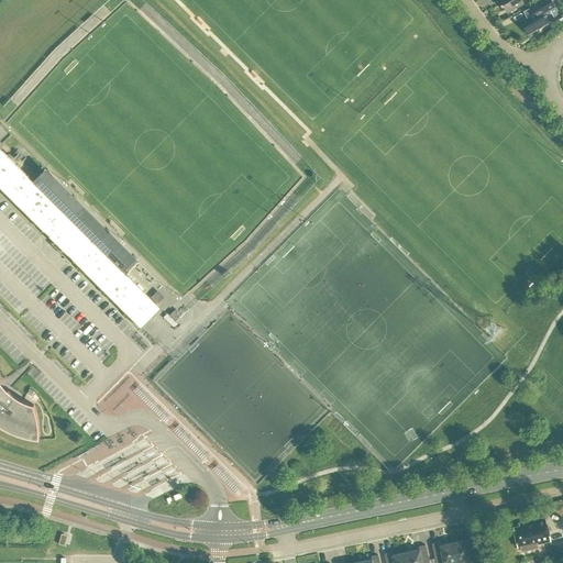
[(522,3),(520,0),(497,0),(501,7),(503,7),(507,13),(522,3)]
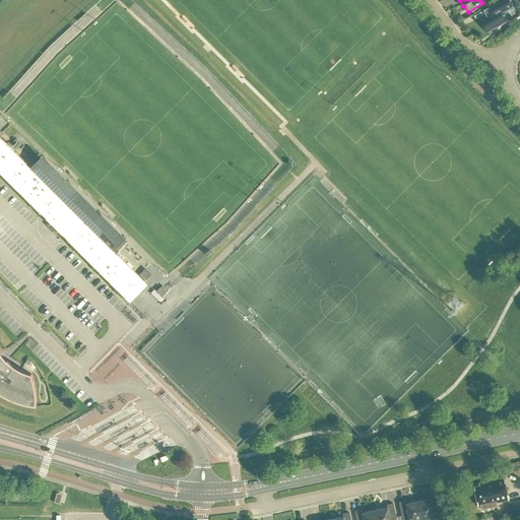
[(494,11),(480,19),(488,31),(505,21),(501,13),(512,6),(508,0),(500,0),(491,6),(494,11)]
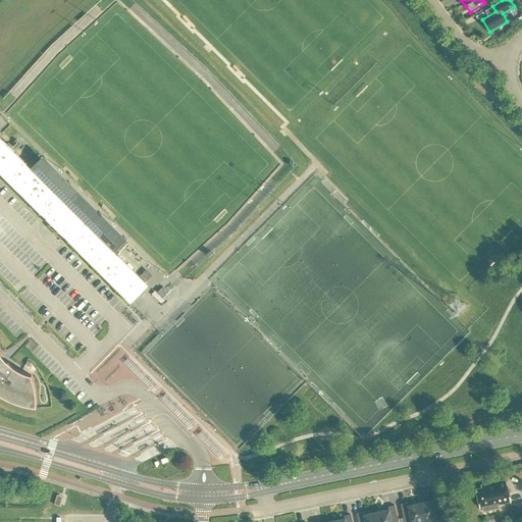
[(0,172),(60,232),(131,304),(149,285),(114,252),(125,241),(87,201),(81,207),(75,202),(81,196),(42,157),(31,168),(0,138),(0,172)]
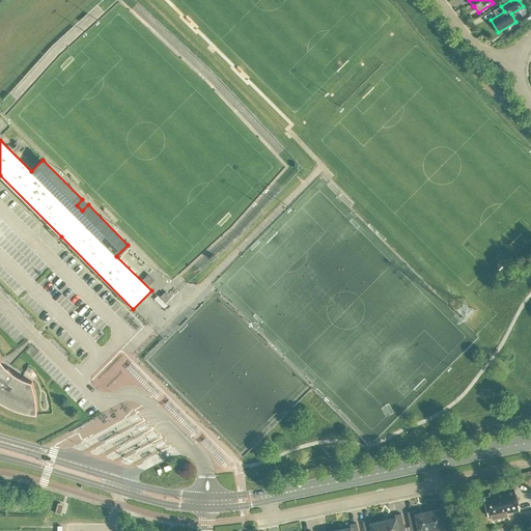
[(155,280),(148,274),(142,280),(148,286),(155,280)]
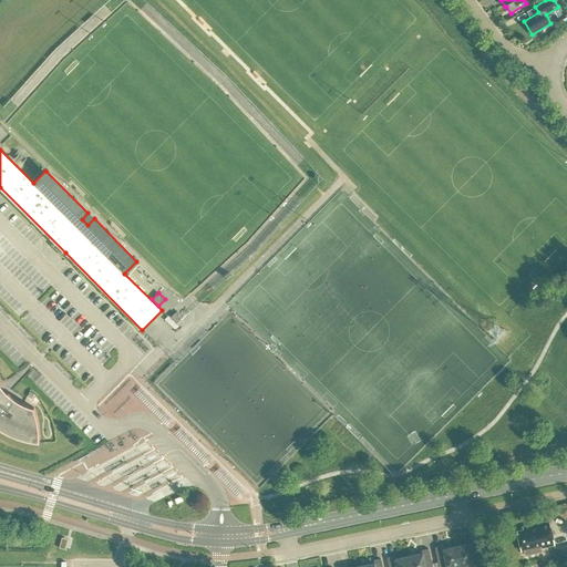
[(171,317),(176,322),(181,318),(179,317),(175,312),(174,313),(171,317)]
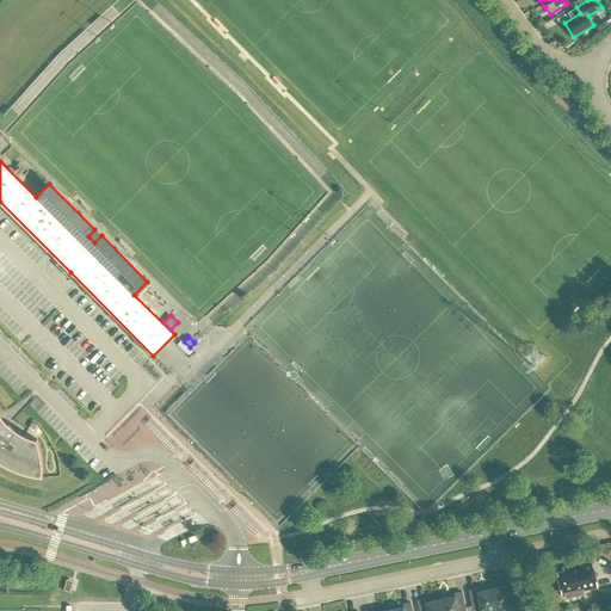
[(41,456),(41,451),(39,448),(38,443),(37,439),(34,438),(31,437),(28,436),(25,434),(22,433),(17,430),(13,427),(8,424),(0,432),(0,415),(1,415),(0,412),(0,462),(4,464),(7,466),(11,468),(14,469),(19,471),(23,473),(26,474),(30,474),(35,475),(38,476),(42,476),(42,473),(42,468),(42,464),(42,460),(41,456)]
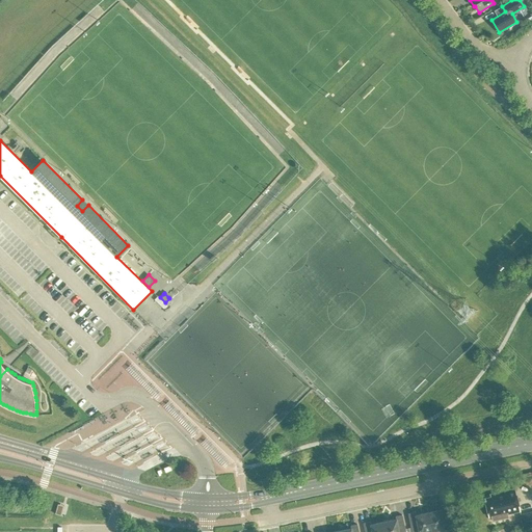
[(490,498),(484,499),(488,517),(501,514),(501,515),(520,511),(514,489),(489,495),(490,498)]
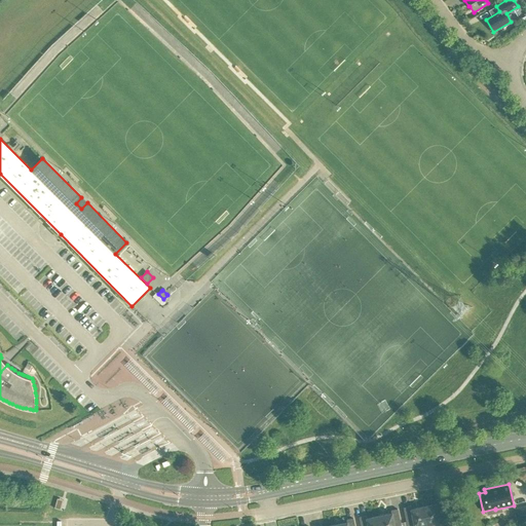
[(436,503),(423,505),(426,525),(452,525),(452,521),(447,522),(442,499),(442,498),(441,498),(436,499),(436,500),(435,500),(435,501),(436,503)]
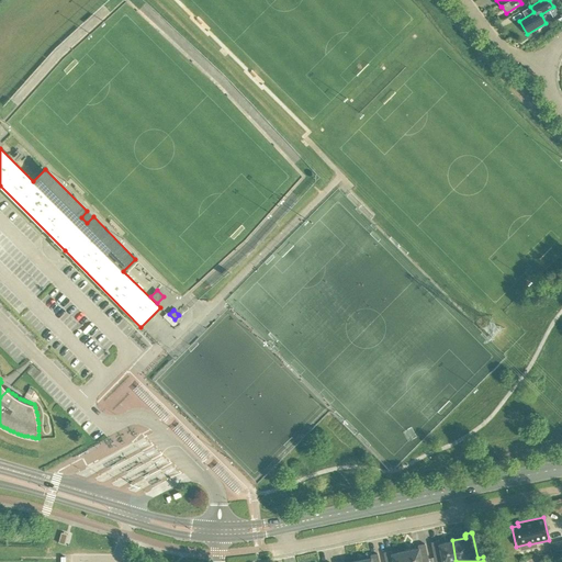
[(456,561),(452,540),(439,542),(438,541),(438,540),(437,540),(431,541),(430,541),(430,542),(435,561),(456,561)]
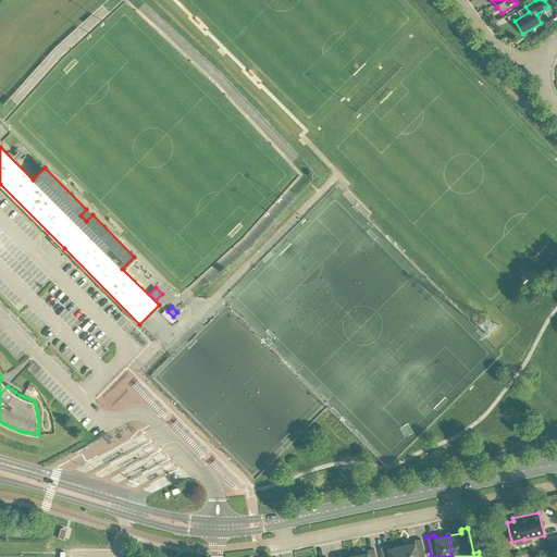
[(556,535),(545,539),(547,554),(556,551),(556,535)]
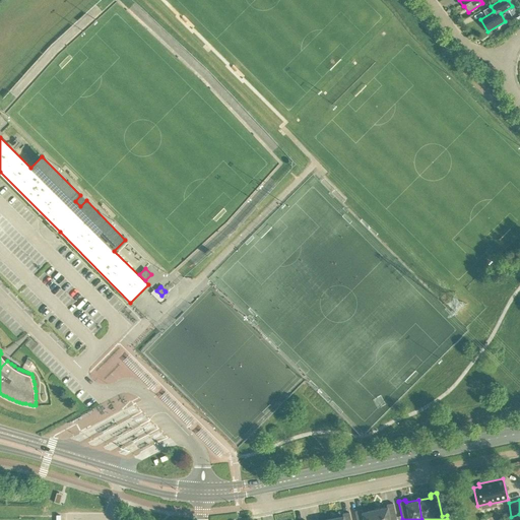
[(386,506),(374,509),(376,519),(396,519),(393,503),(392,502),(387,503),(386,504),(386,506)]
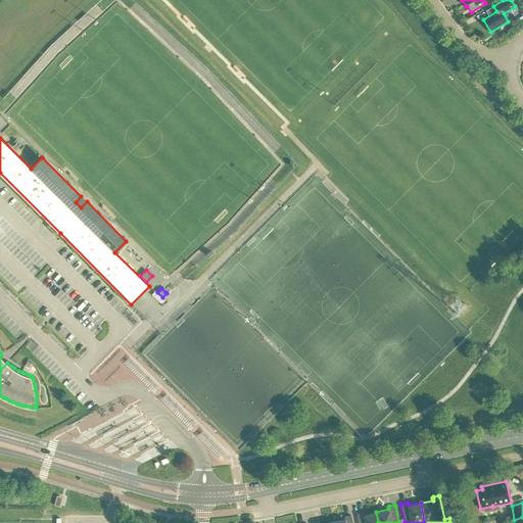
[(378,522),(376,512),(364,514),(364,512),(363,512),(358,513),(357,513),(357,514),(358,522),(378,522)]
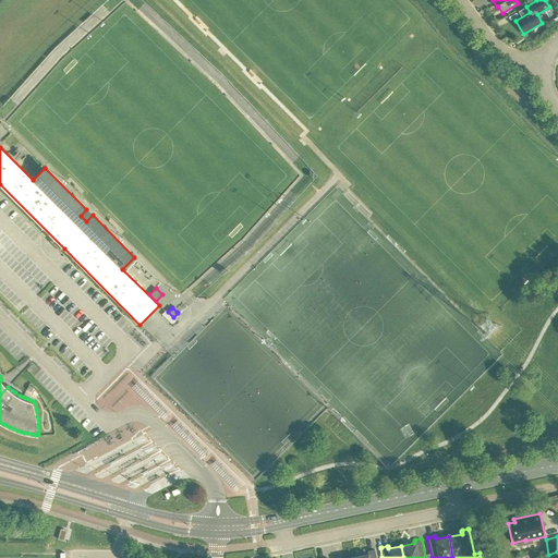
[(367,553),(354,556),(354,557),(376,557),(375,549),(374,548),(368,549),(367,549),(367,550),(367,553)]
